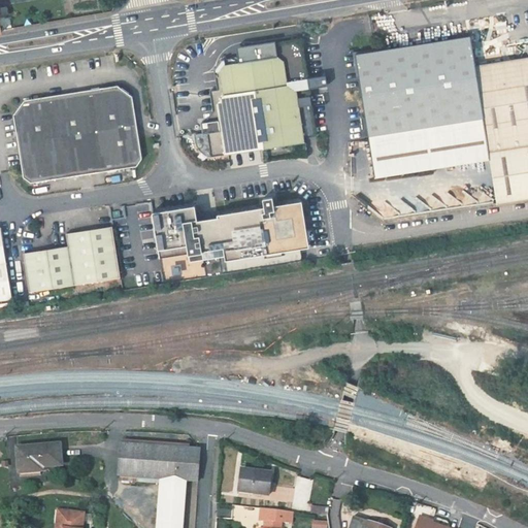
[(356,55),(375,179),(490,161),(474,66),(473,54),(495,50),(492,33),(432,42),(429,40),(419,42),(417,45),(356,55)]
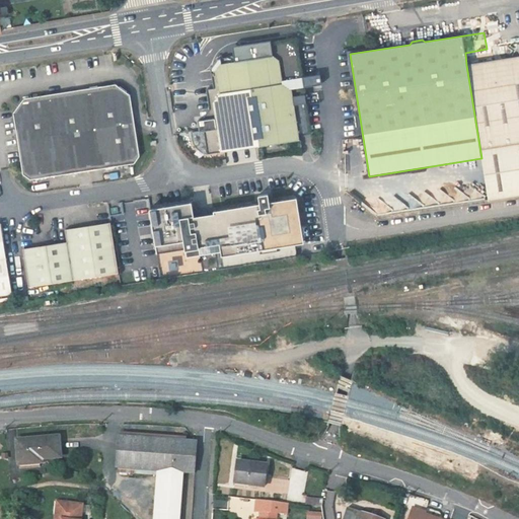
[(221,152),(300,140),(295,107),(307,105),(297,46),(289,41),(242,47),(242,52),(234,54),(235,62),(221,64),(216,70),(220,93),(212,95),(219,140),(221,152)]
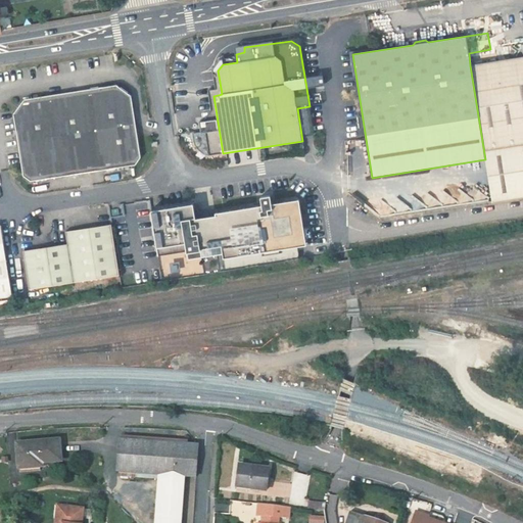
[(522,56),(470,65),(485,159),(492,202),(522,197),(522,56)]
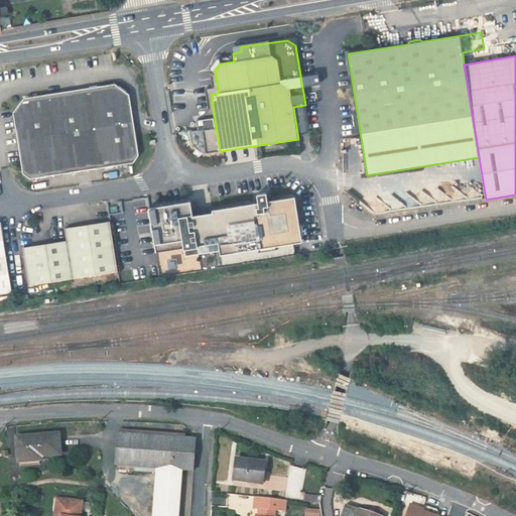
[(30,178),(134,162),(139,155),(129,95),(115,84),(24,99),(13,113),(22,165),(23,173),(30,178)]
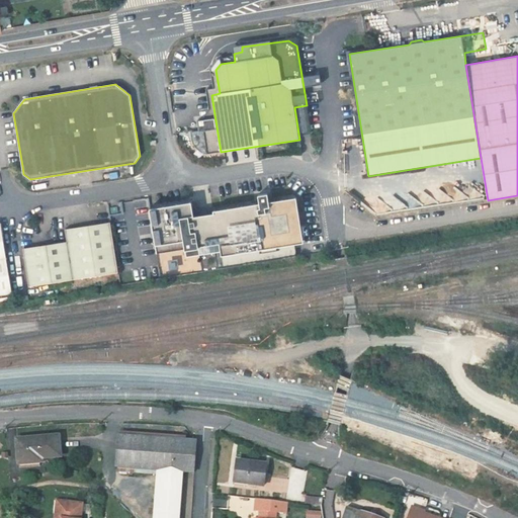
[(214,141),(219,140),(211,95),(207,96),(209,108),(214,141)]
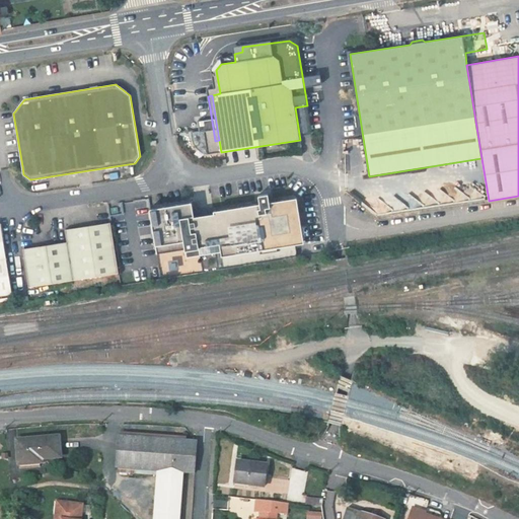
[(312,182),(145,206),(154,273),(321,249),(312,182)]
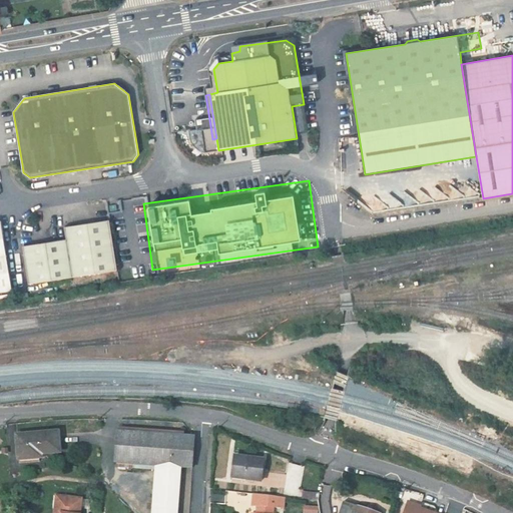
[(23,246),(29,285),(117,271),(109,220),(65,227),(66,239),(23,246)]
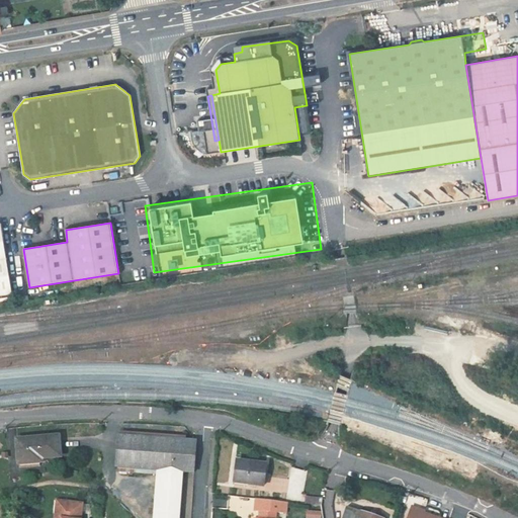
[(0,296),(12,295),(1,227),(0,226),(0,296)]
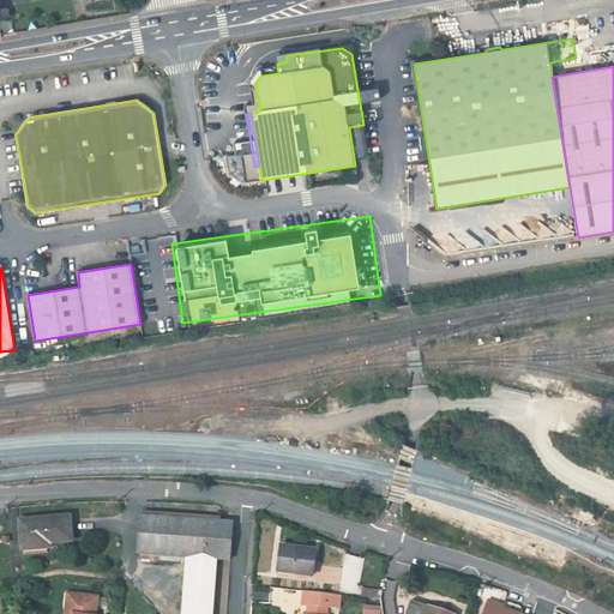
[(140,554),(187,558),(192,558),(190,577),(215,581),(217,560),(204,559),(208,522),(140,516),(138,554),(140,554)]
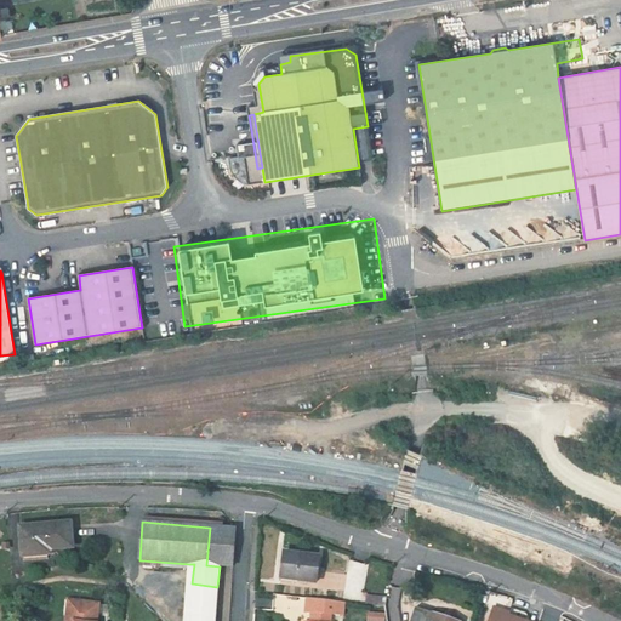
[(70,524),(21,528),(23,560),(47,559),(47,550),(72,548),(70,524)]
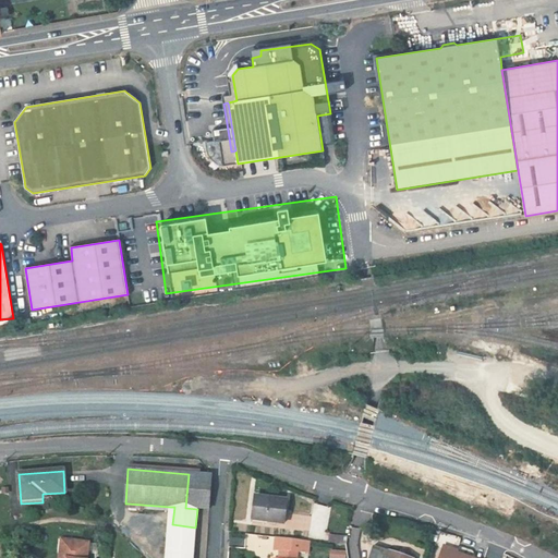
[(209,510),(211,475),(189,474),(185,508),(197,509),(209,510)]
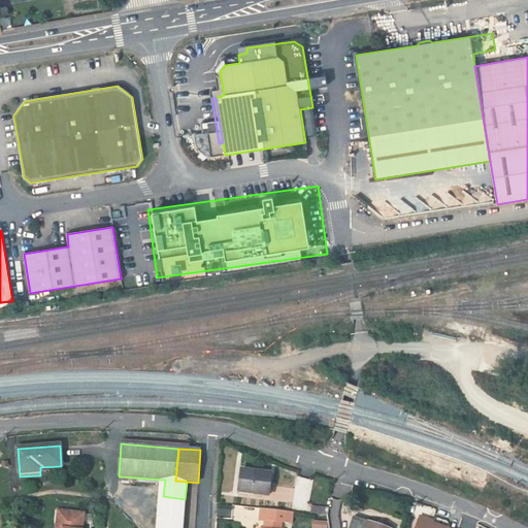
[(271,473),(241,470),(238,492),(252,494),(268,496),(271,473)]
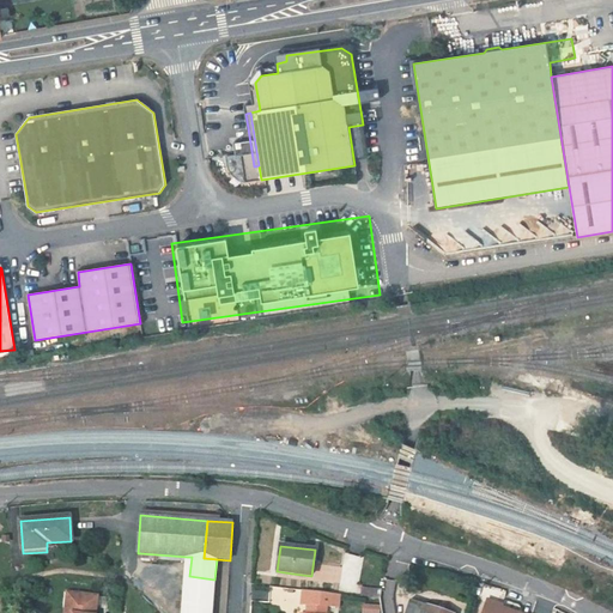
[(189,576),(187,612),(212,612),(214,580),(189,576)]
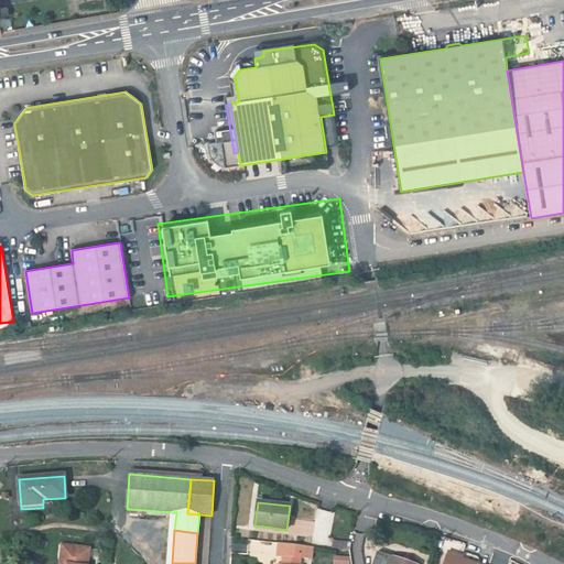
[(333,541),(332,549),(343,550),(344,542),(333,541)]
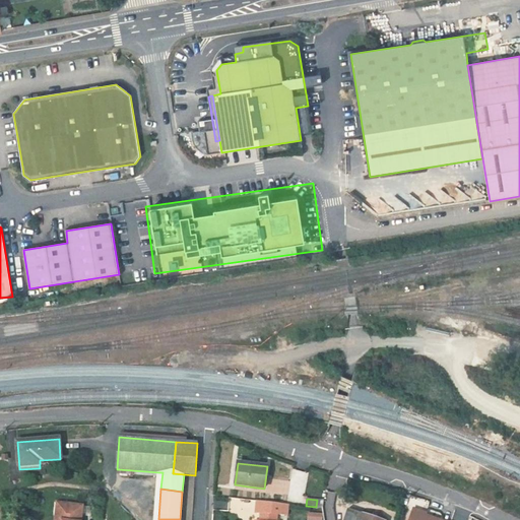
[(80,519),(82,505),(57,502),(56,516),(62,517),(61,519),(80,519)]
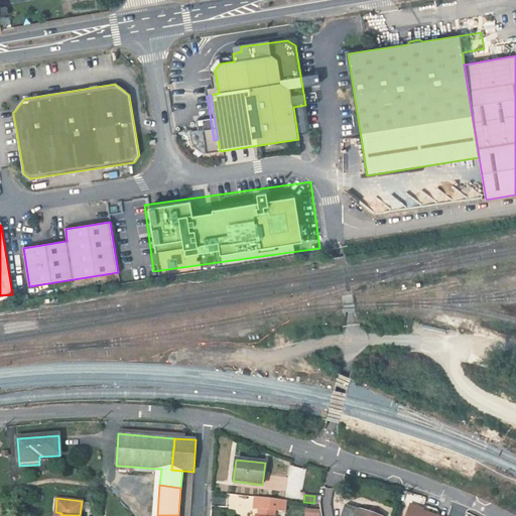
[(274,515),(275,510),(285,511),(286,500),(255,498),(254,509),(259,509),(258,515),(274,515)]
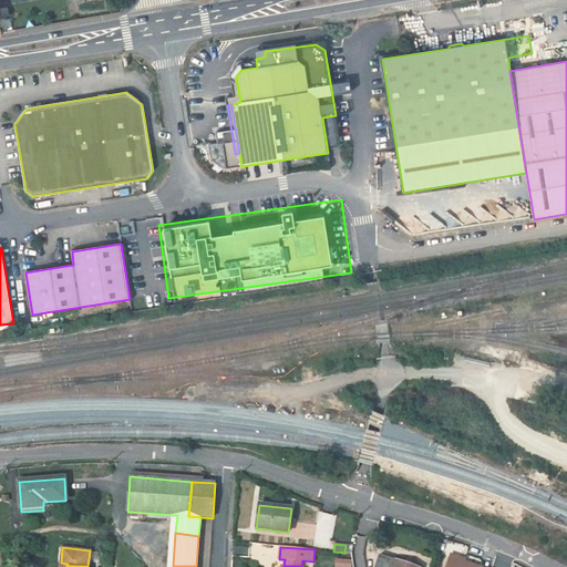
[(372,566),(419,566),(378,553),(372,566)]
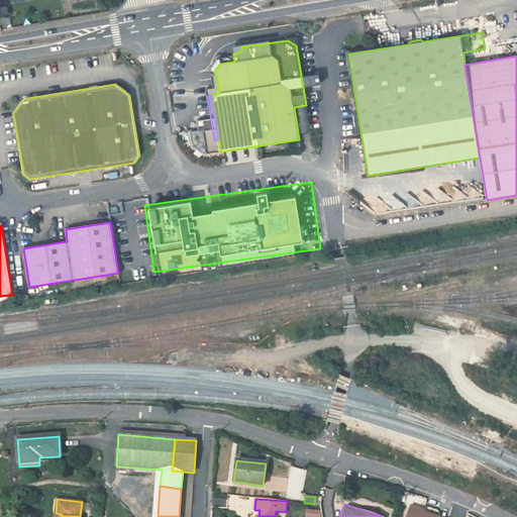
[(441,516),(407,506),(403,516),(441,516)]
